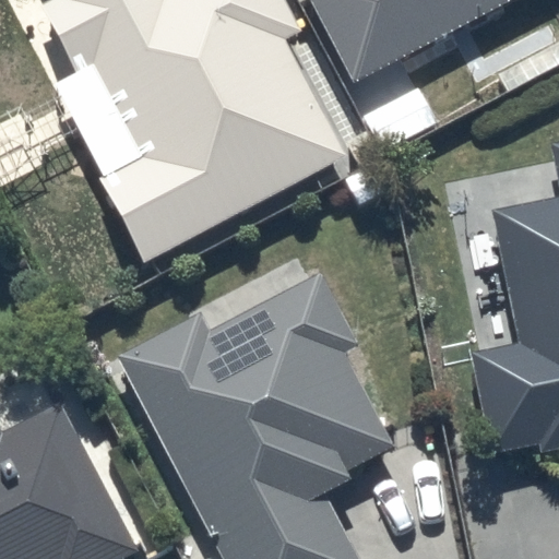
[(97,181),(141,263),(346,154),(284,38),(299,30),(282,0),(50,0),(40,6),(75,71),(51,84),(103,179),(97,181)]
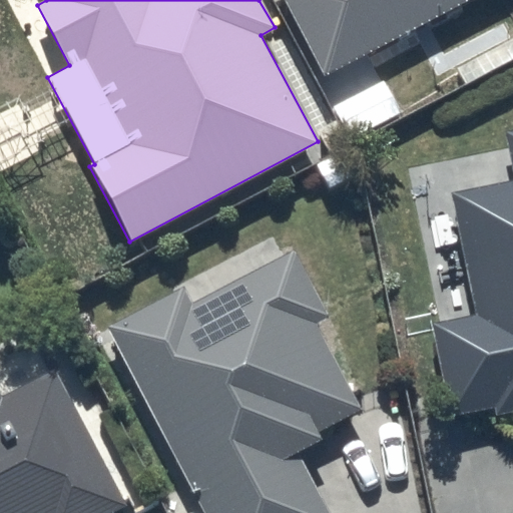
[(289,0),(328,72),(463,0),(289,0)]
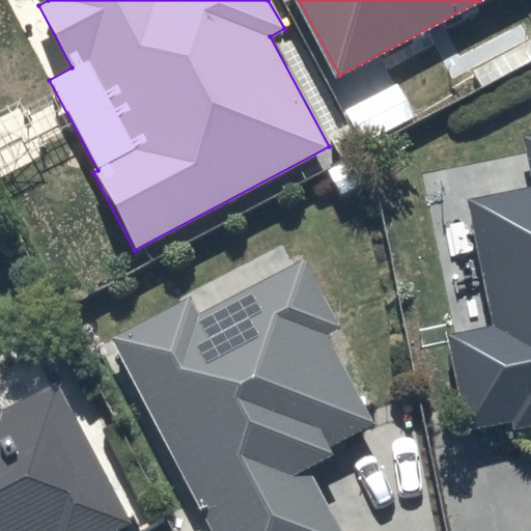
[(530,137),(521,139),(530,189),(467,200),(494,327),(449,336),(468,430),(512,423),(513,430),(530,427),(530,137)]
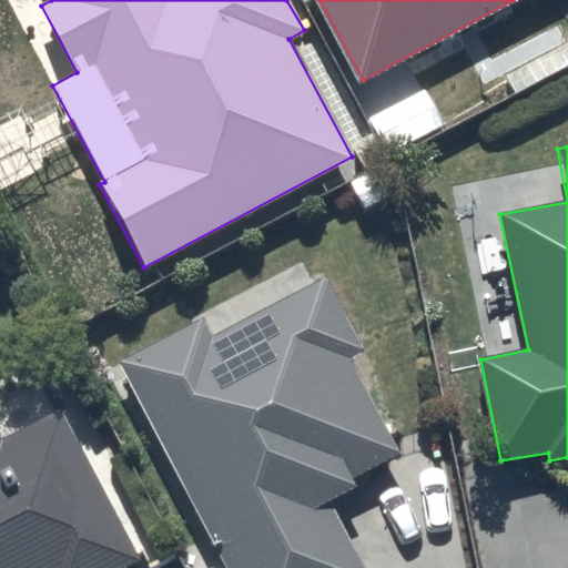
[(203,318),(117,364),(224,567),(365,567),(331,501),(354,489),(348,479),(399,452),(348,357),(361,351),(323,279),(213,337),(203,318)]
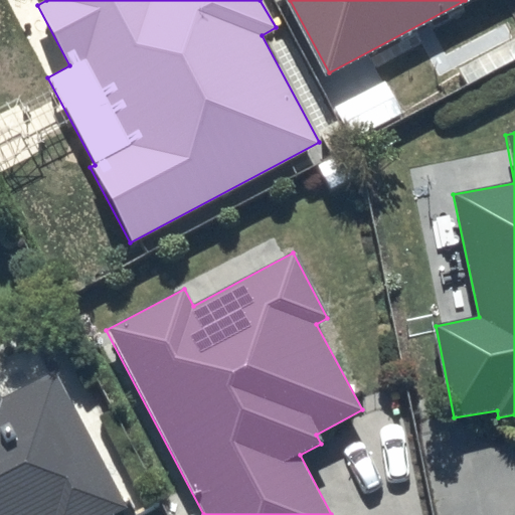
[(0,514),(115,514),(125,510),(122,503),(134,497),(46,323),(0,346),(0,514)]
